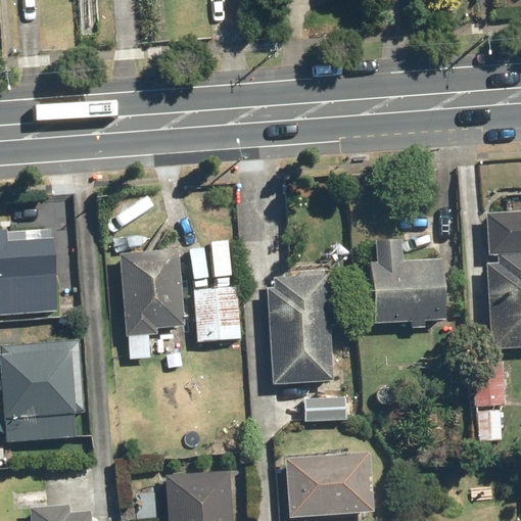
[(520,209),(485,212),(488,254),(496,253),(496,263),(486,263),(490,348),(520,346),(520,209)]
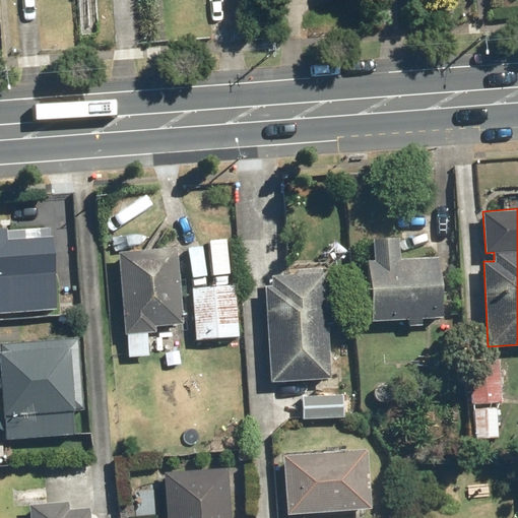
[(3,241),(2,228),(0,228),(0,313),(56,310),(52,238),(3,241)]
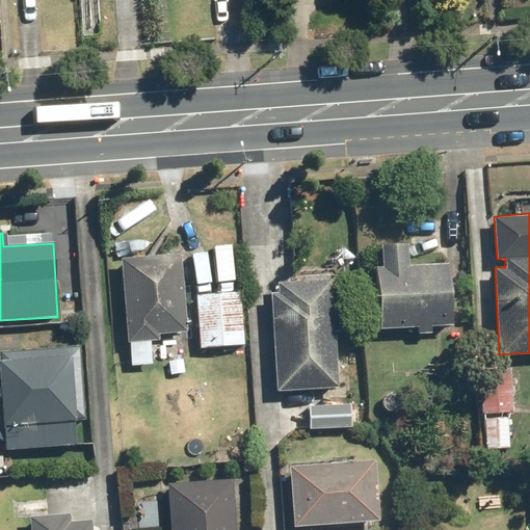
[(452,324),(448,264),(409,266),(407,242),(380,244),(381,266),(374,267),(379,329),(452,324)]
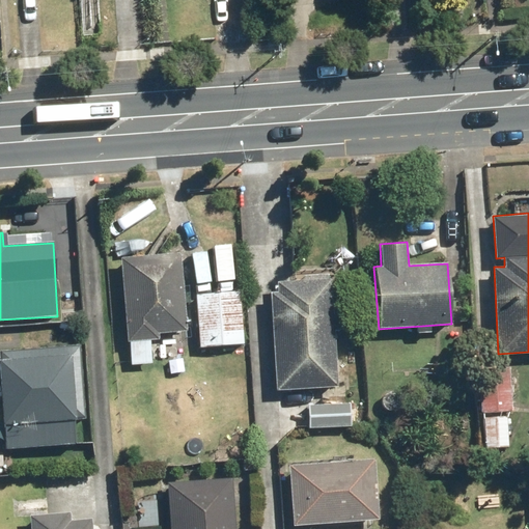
[(187,330),(182,252),(121,256),(128,341),(130,341),(131,362),(152,361),(150,339),(160,338),(159,332),(187,330)]
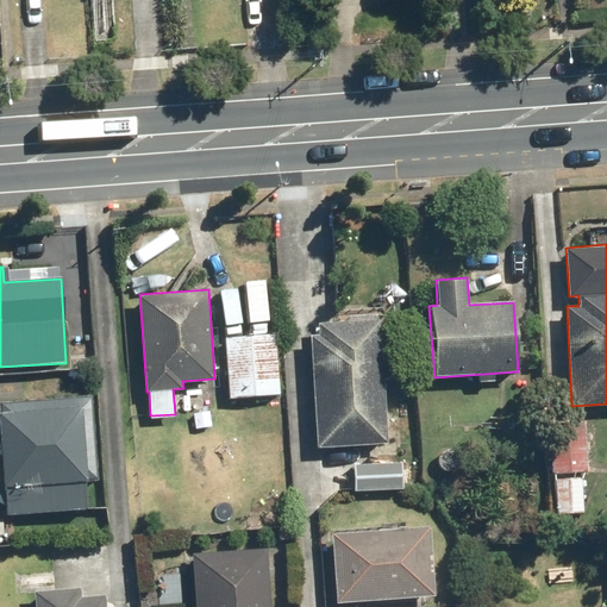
[(386,443),(380,320),(319,323),(320,335),(311,335),(317,446),(386,443)]
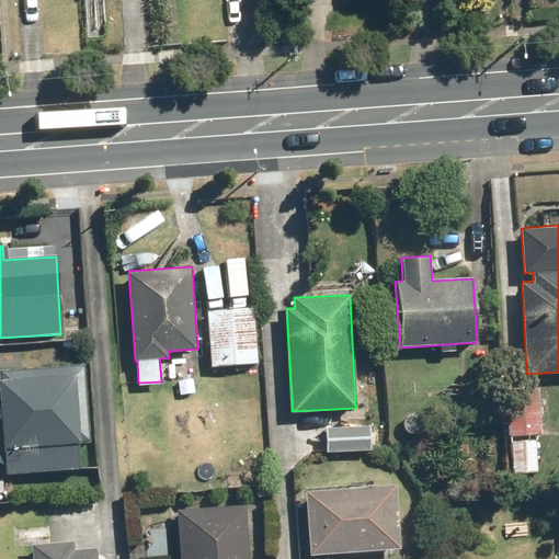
[(258,363),(254,307),(208,310),(212,366),(258,363)]
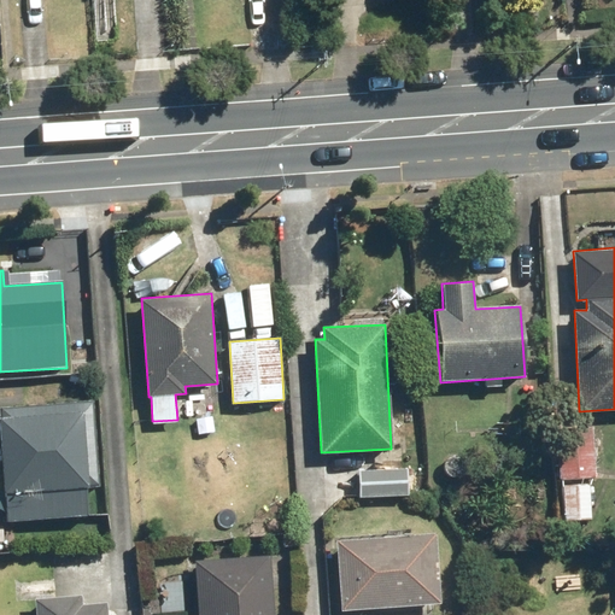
[(100,486),(94,400),(0,406),(0,455),(5,521),(87,515),(85,487),(100,486)]
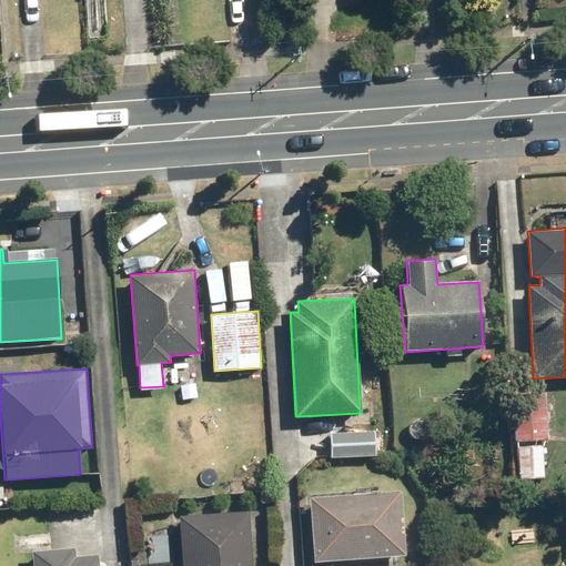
[(548,438),(545,391),(514,393),(516,441),(548,438)]
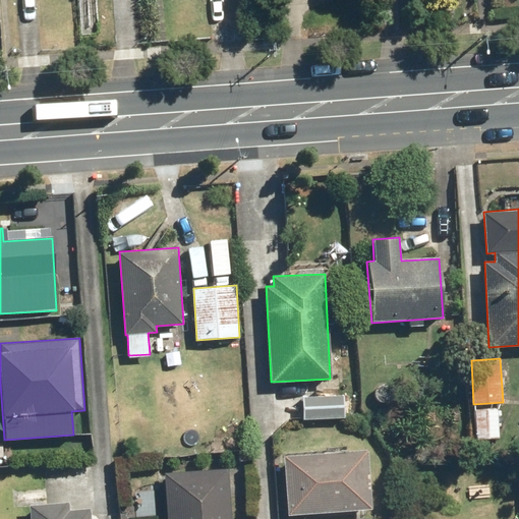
[(389,383),(384,382),(380,384),(376,388),(375,392),(377,397),(380,400),(385,401),(390,400),(393,396),(394,391),(393,387),(389,383)]
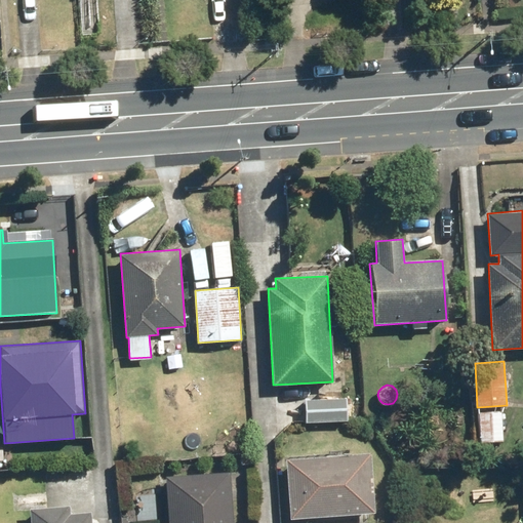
[(347,420),(346,397),(305,399),(306,423),(347,420)]
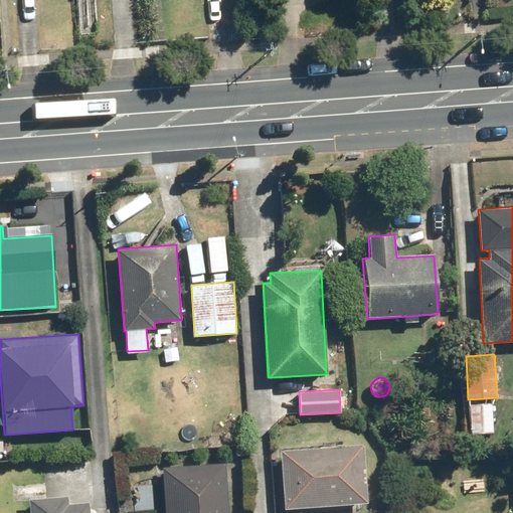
[(494,432),(493,401),(471,403),(472,434),(494,432)]
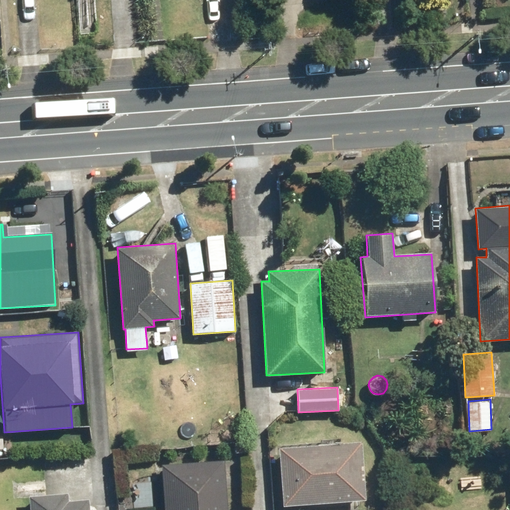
[(365,501),(361,442),(279,448),(283,507),(365,501)]
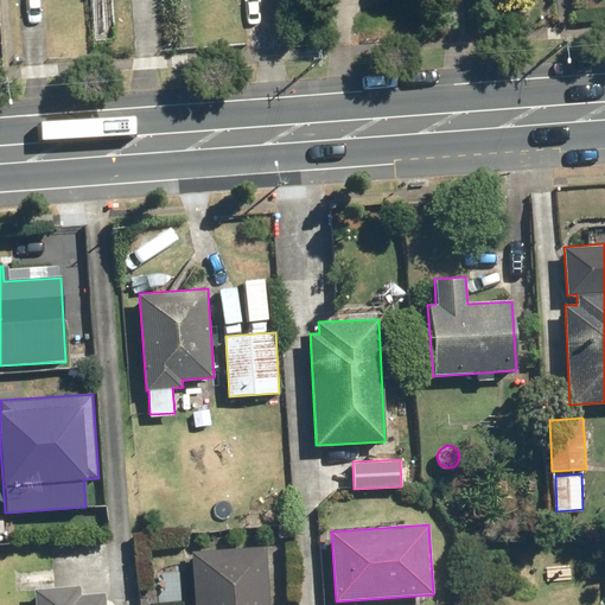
[(192,549),(196,604),(268,604),(265,545),(192,549)]
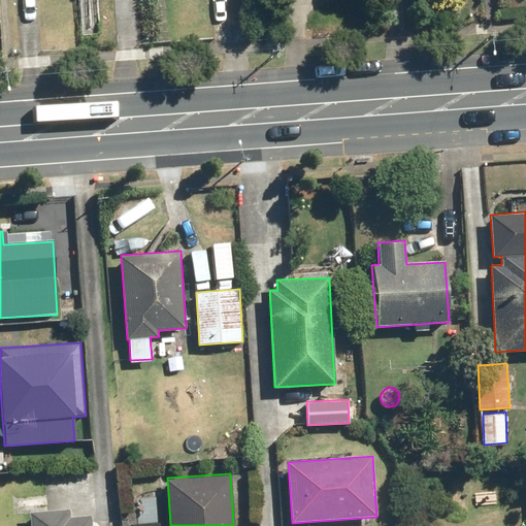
[(31,525),(93,525),(93,515),(69,517),(69,508),(31,511),(31,525)]
